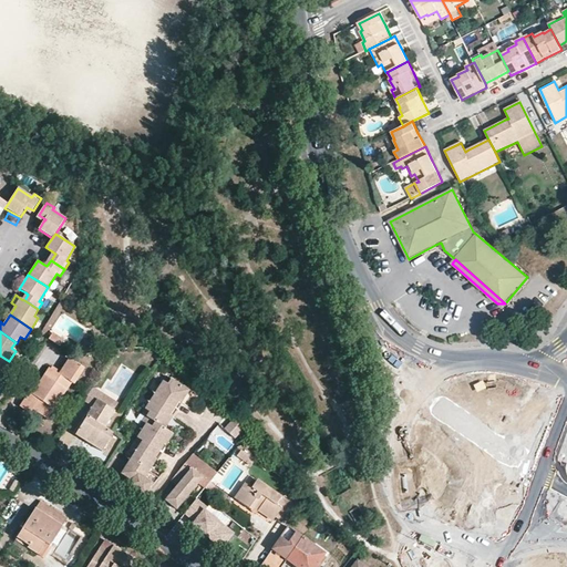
[(63,339),(53,332),(52,332),(48,339),(60,346),(63,339)]
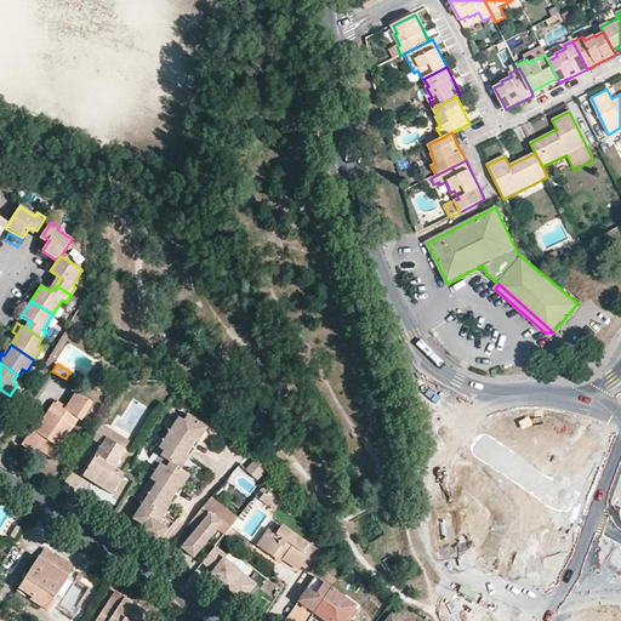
[(0,405),(3,408),(10,396),(0,389),(0,405)]
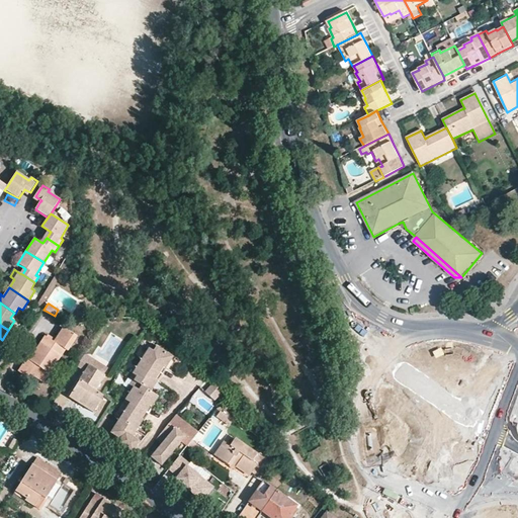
[(45,371),(49,374),(65,350),(67,351),(76,337),(63,328),(56,339),(54,342),(45,337),(34,352),(28,361),(26,359),(18,371),(27,377),(30,373),(39,379),(45,371)]
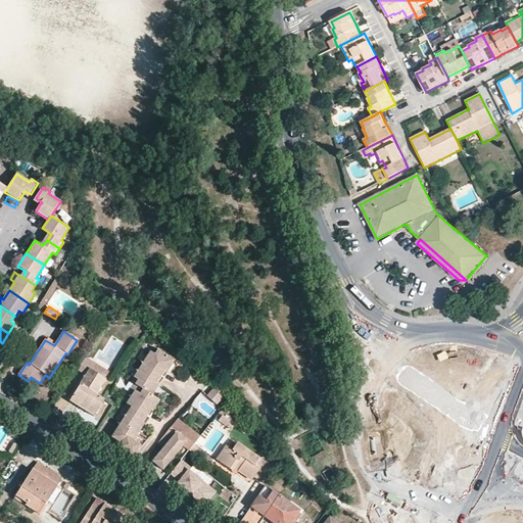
[(54,345),(56,342),(47,337),(45,340),(54,345)]
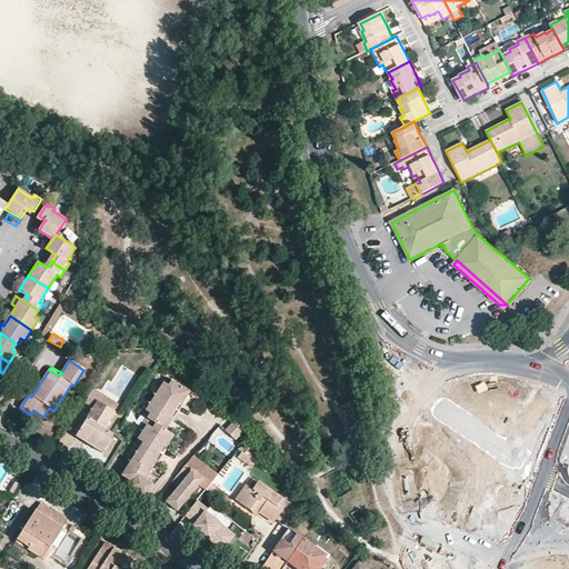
[(181,403),(189,391),(167,377),(155,396),(178,411),(182,403),(181,403)]
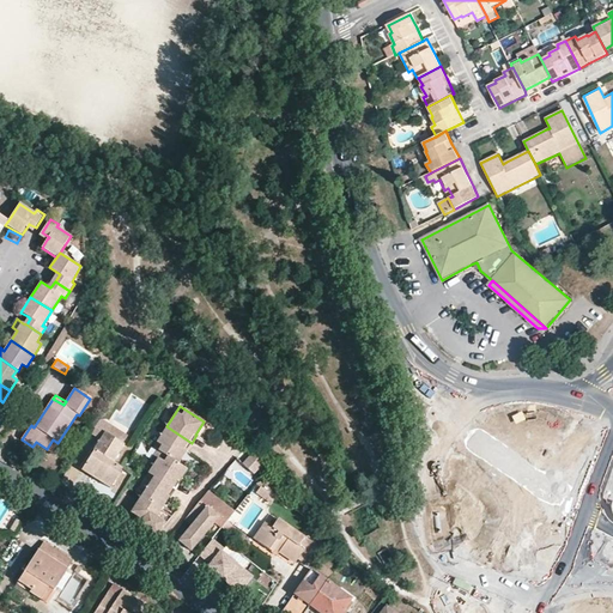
[(37,414),(31,425),(34,428),(41,417),(37,414)]
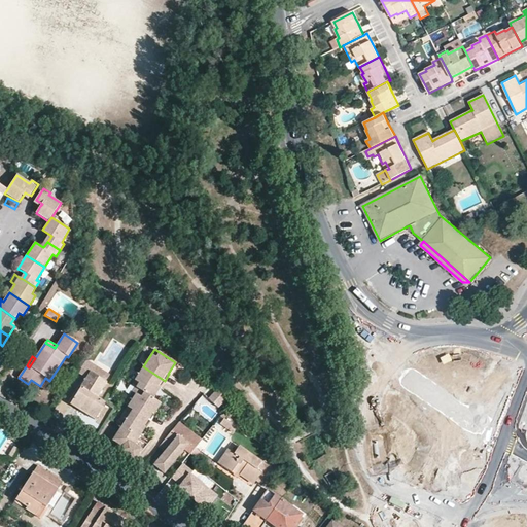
[(109,375),(95,365),(91,373),(105,382),(109,375)]
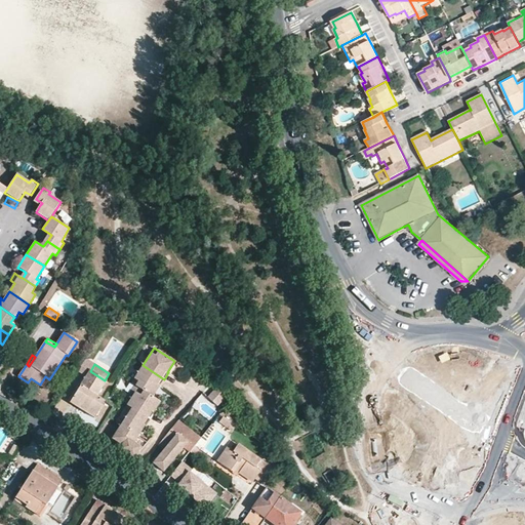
[(164,379),(143,365),(131,382),(134,385),(152,396),(159,386),(160,387),(164,379)]
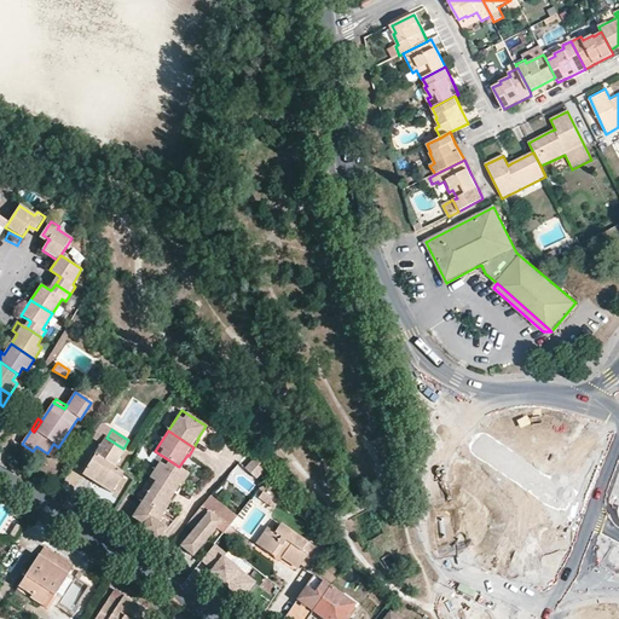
[(103,484),(100,486),(111,493),(123,474),(113,467),(123,449),(106,438),(105,438),(85,472),(103,484)]
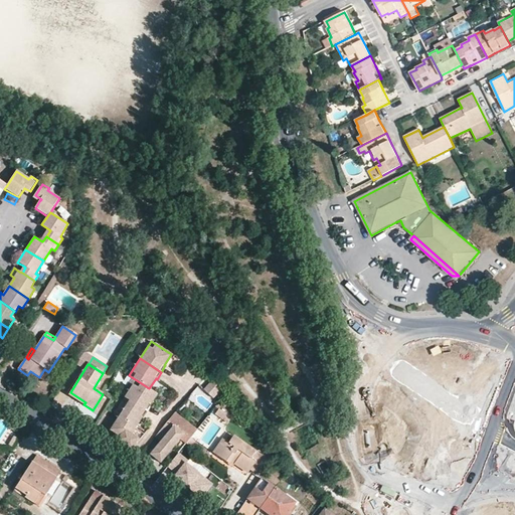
[(43,380),(48,372),(44,369),(39,377),(43,380)]
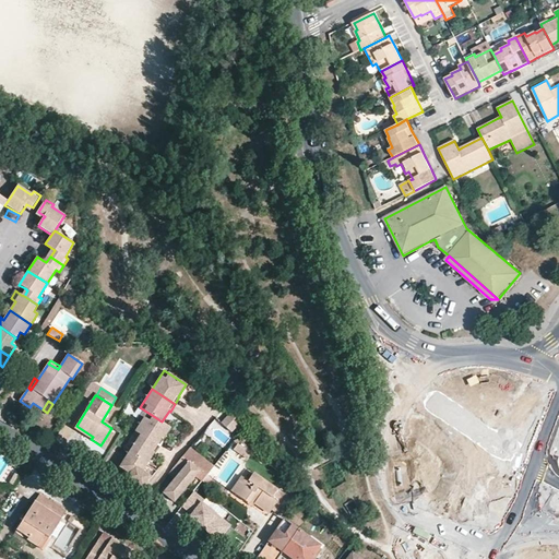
[(162,421),(143,409),(135,421),(140,424),(135,430),(156,444),(161,438),(163,439),(170,427),(162,421)]
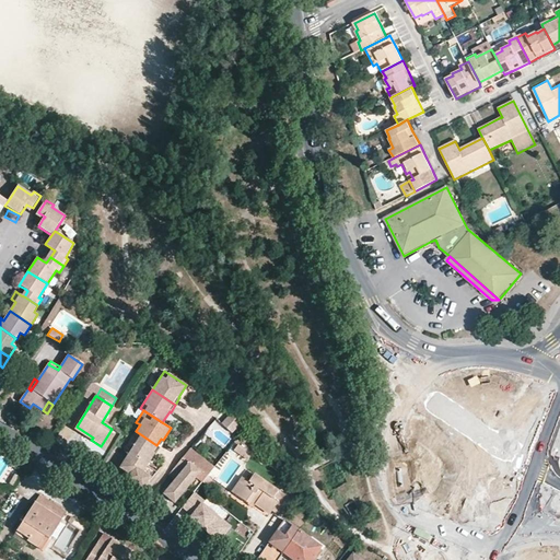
[(229,417),(221,427),(232,435),(240,427),(229,417)]
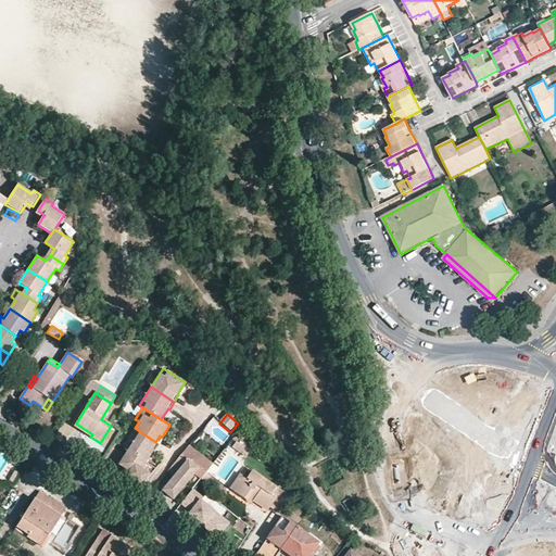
[(74,426),(90,437),(92,434),(76,424),(74,426)]
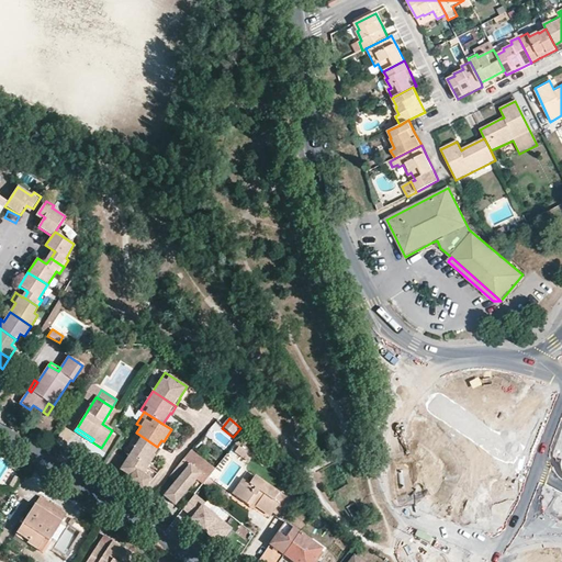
[(153,454),(157,447),(136,433),(124,452),(128,456),(147,467),(155,456),(153,454)]
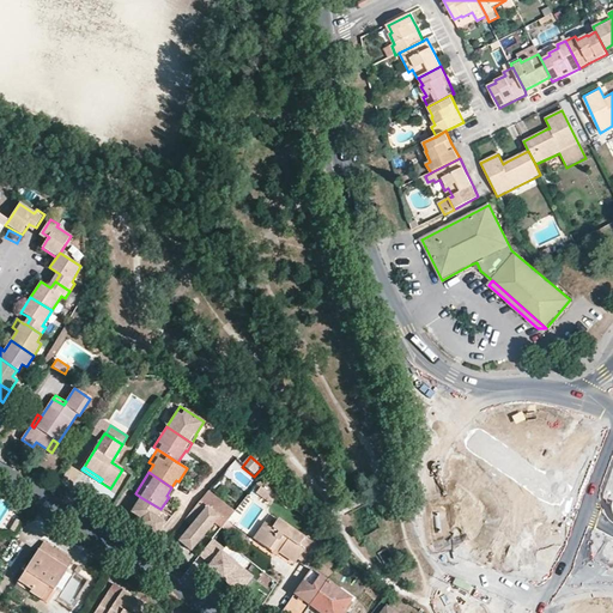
[(280,492),(262,477),(256,484),(267,491),(261,499),(271,505),(280,492)]
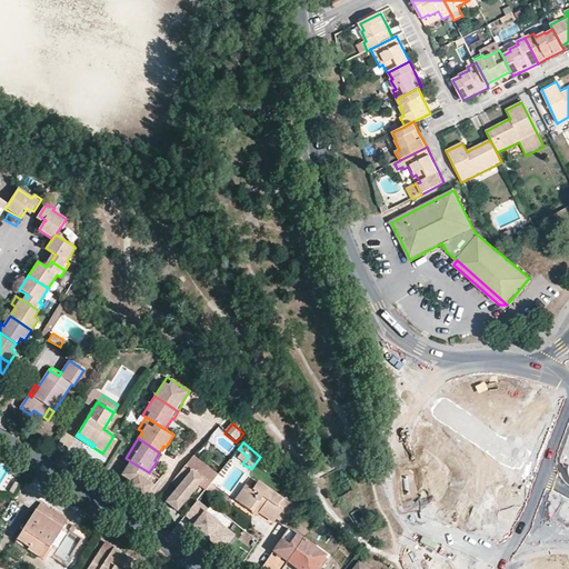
[(181,472),(173,481),(181,487),(168,503),(179,512),(192,496),(198,500),(206,491),(211,483),(218,476),(193,457),(181,472)]
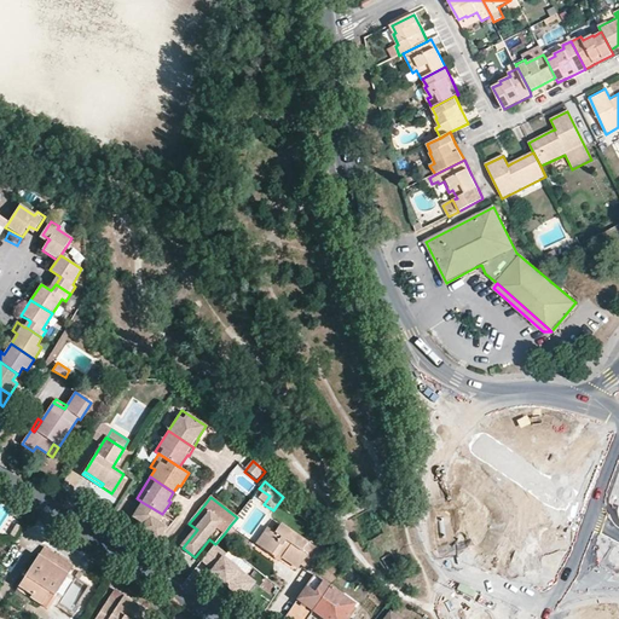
[(157,522),(162,514),(142,502),(132,516),(144,524),(140,530),(157,541),(166,527),(157,522)]
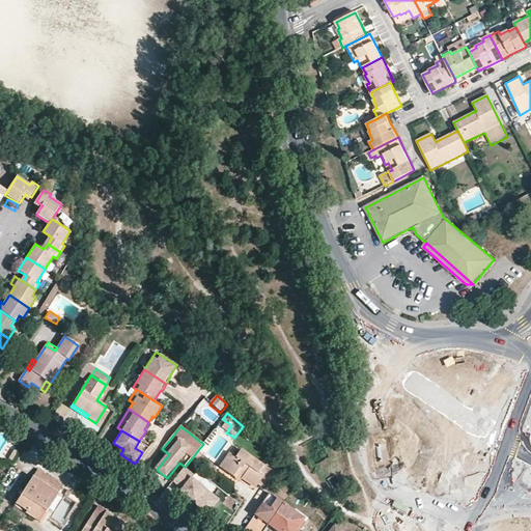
[(230,453),(220,468),(236,479),(238,476),(256,487),(258,484),(264,488),(275,475),(275,474),(241,450),(235,457),(230,453)]
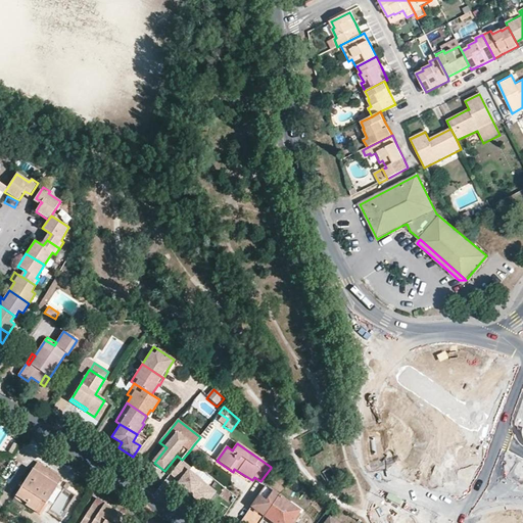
[(189,452),(194,455),(199,449),(194,444),(189,452)]
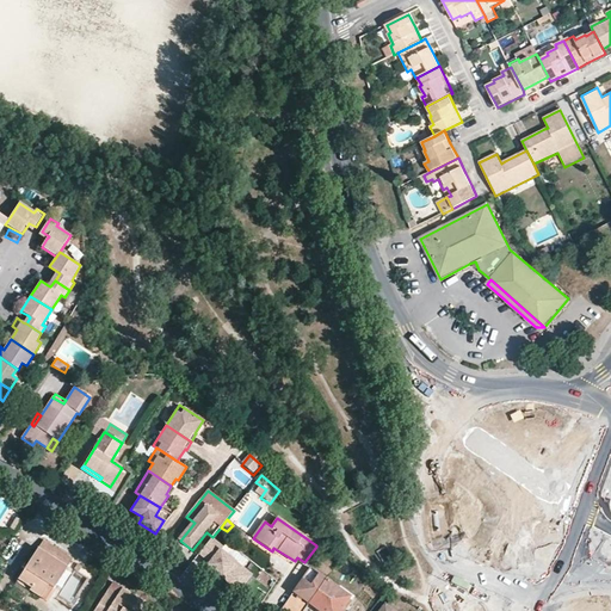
[(310,520),(304,528),(318,539),(323,534),(310,520)]
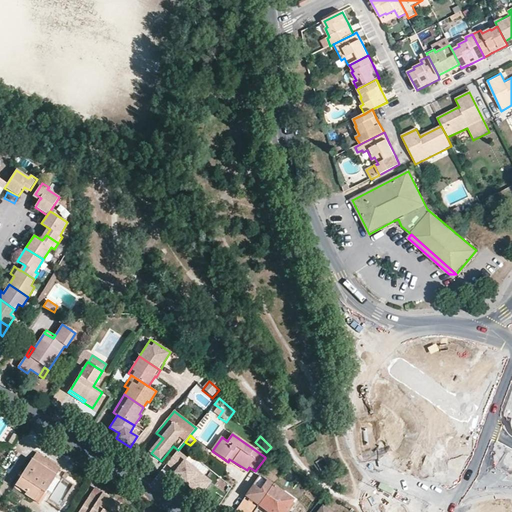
[(187,458),(178,451),(167,464),(177,472),(175,474),(201,495),(211,482),(185,461),(187,458)]
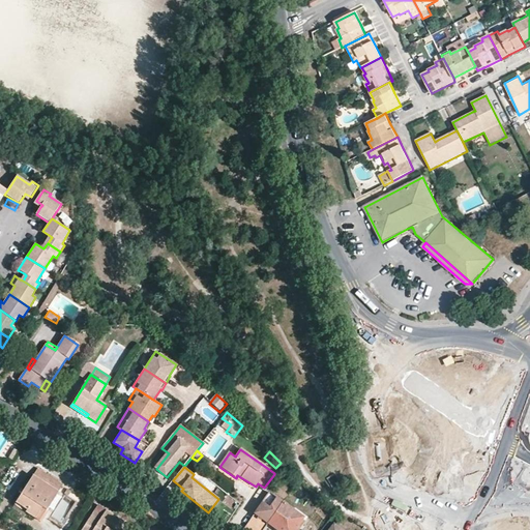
[(28,509),(26,512),(35,519),(42,507),(47,510),(62,486),(37,469),(17,502),(28,509)]
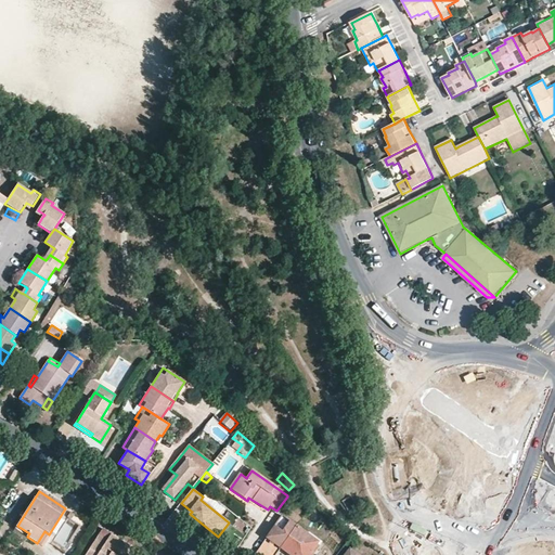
[(274,527),(289,538),(296,527),(282,517),(274,527)]
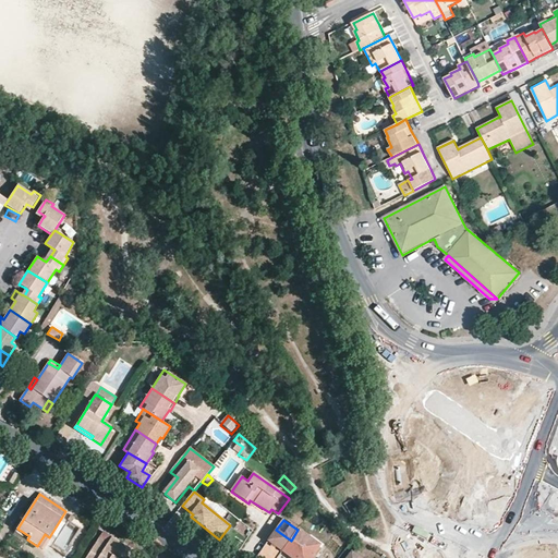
[(26,541),(27,540),(29,536),(17,529),(14,533),(26,541)]
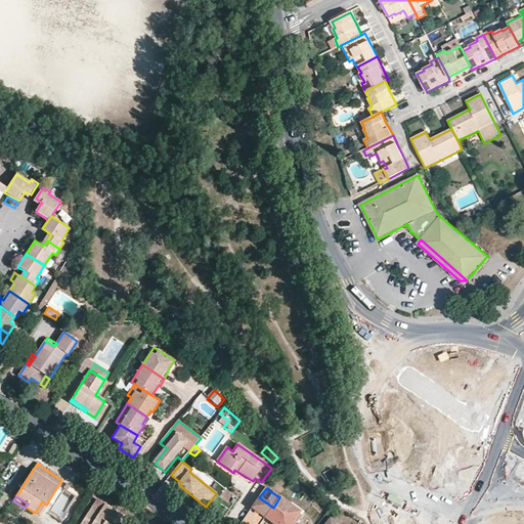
[(261,523),(265,519),(272,523),(291,523),(300,512),(279,497),(273,508),(259,497),(241,523),(261,523)]
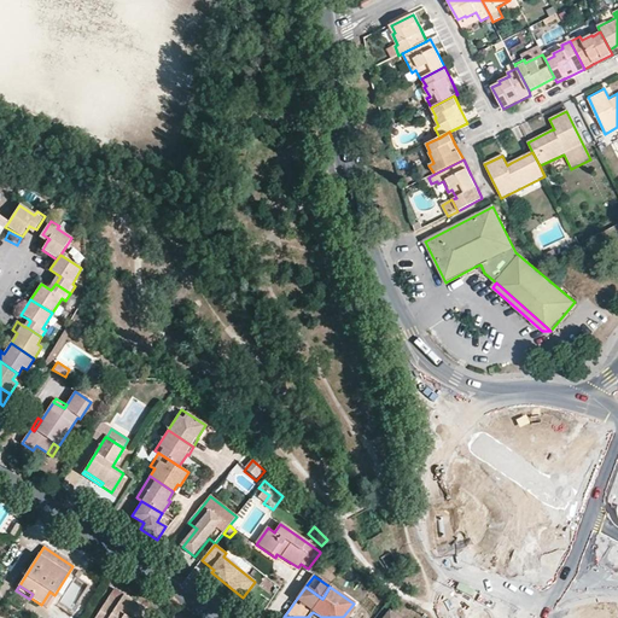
[(124,595),(115,589),(111,596),(120,602),(124,595)]
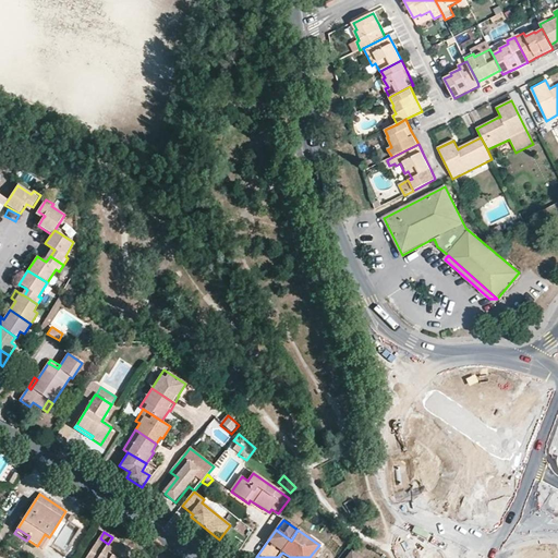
[(45,534),(37,546),(41,548),(49,537),(45,534)]
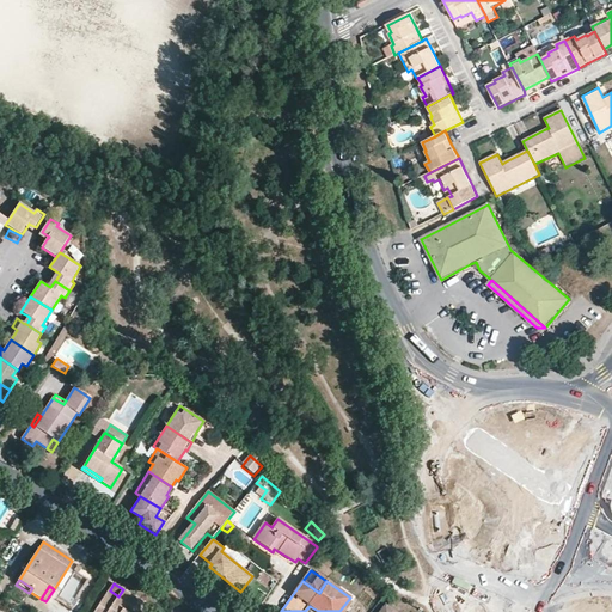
[(95,611),(151,611),(153,610),(123,589),(118,597),(110,591),(95,611)]
